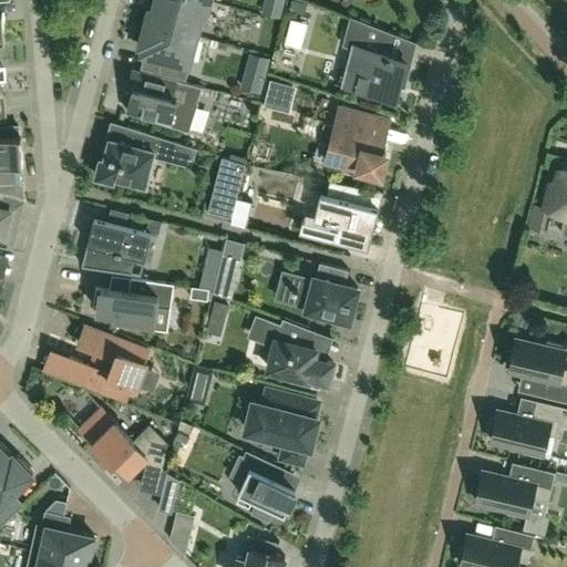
[(205,13),(208,0),(156,0),(154,11),(151,10),(147,22),(196,35),(202,12),(205,13)]
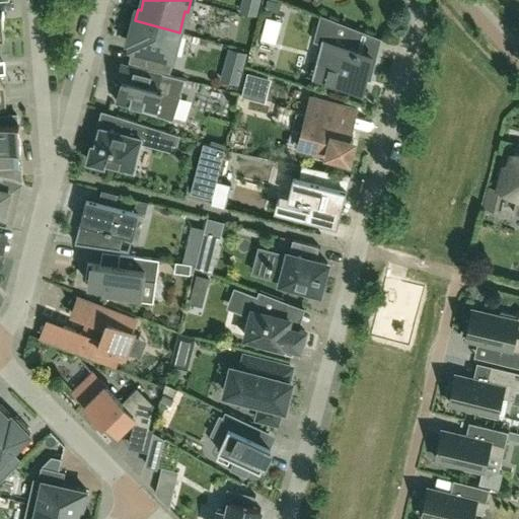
[(314,42),(323,44),(315,78),(364,90),(366,79),(371,80),(382,39),(320,14),(314,42)]
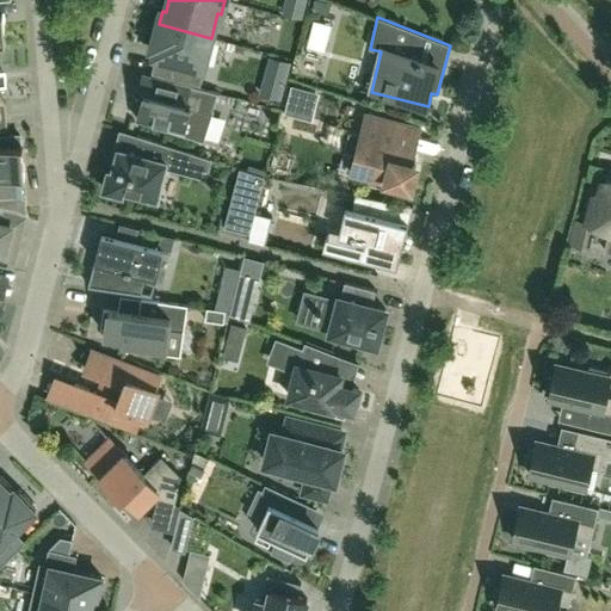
[(301,22),(284,18),(281,32),(297,36),(301,22)]
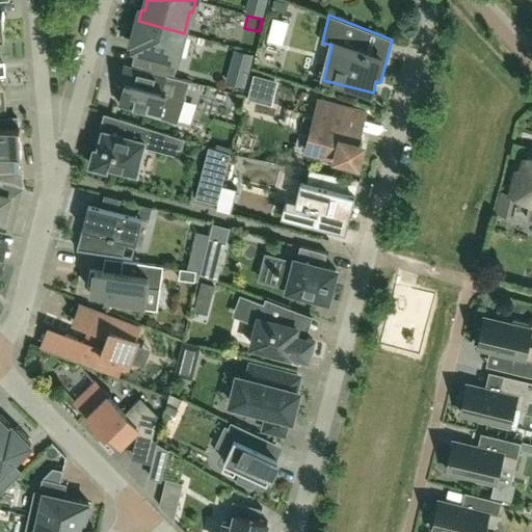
[(174,73),(184,33),(138,21),(133,42),(136,43),(135,49),(148,52),(143,64),(174,73)]
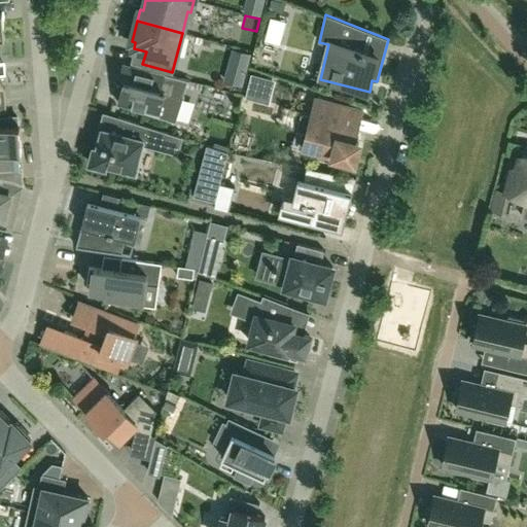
[(143,109),(143,111),(176,121),(189,80),(124,64),(119,80),(125,81),(118,103),(143,109)]
